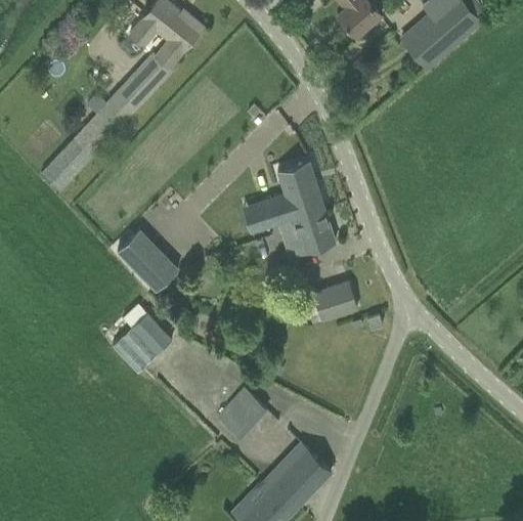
[(173,73),(169,69),(203,28),(187,16),(185,18),(162,0),(157,0),(128,36),(144,49),(157,33),(167,41),(155,55),(151,52),(40,173),(60,192),(72,179),(90,161),(173,73)]
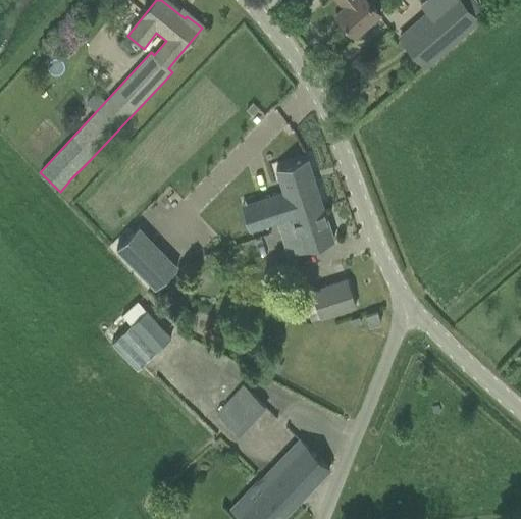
[(354,37),(380,13),(368,0),(335,0),(344,8),(335,15),(346,28),(343,30),(349,36),(351,34),(354,37)]
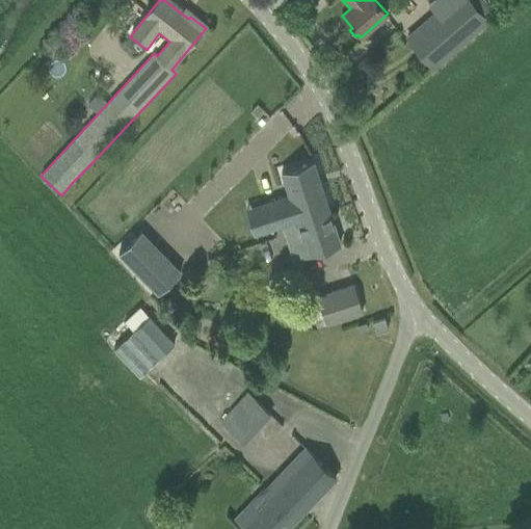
[(431,70),(484,25),(462,0),(454,0),(406,41),(431,70)]
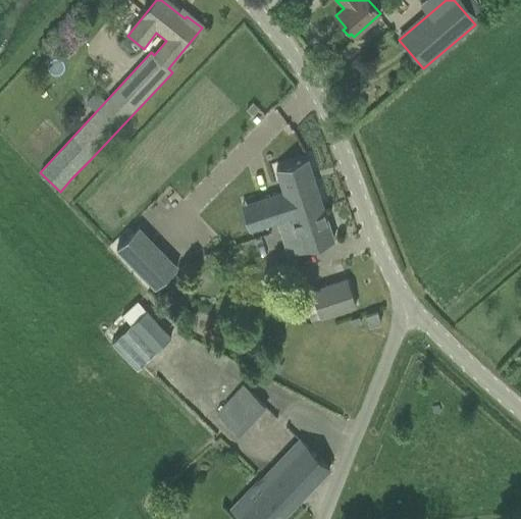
[(322,209),(307,161),(275,171),(282,193),(240,207),(249,234),(276,224),(322,209)]
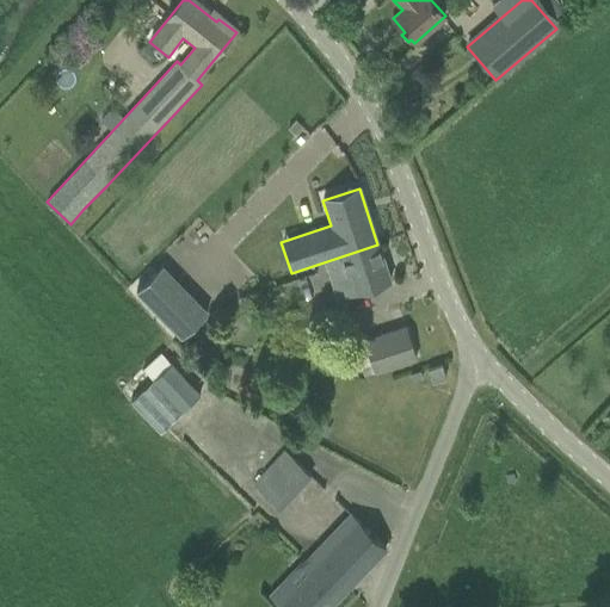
[(390,283),(377,245),(324,262),(336,301),(390,283)]
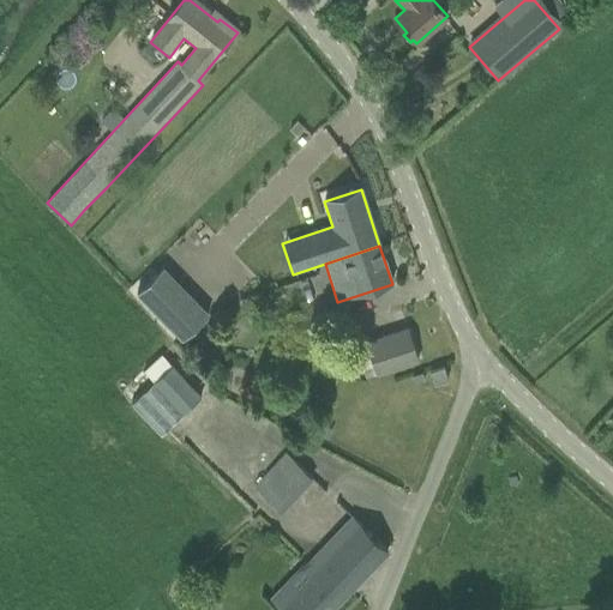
[(127,288),(155,318),(182,294),(154,263),(127,288)]
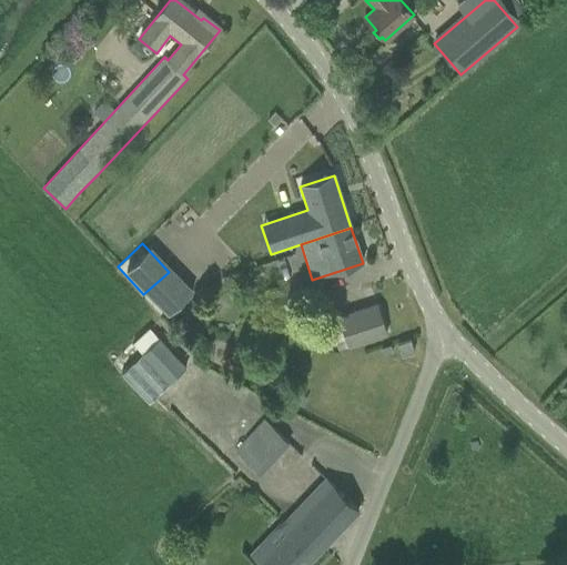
[(337,352),(348,349),(386,336),(376,306),(327,323),(337,352)]
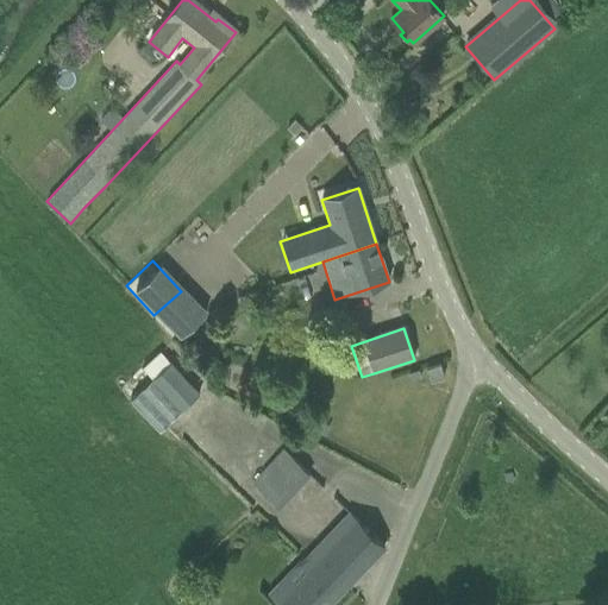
[(132,359),(110,380),(160,433),(200,395),(170,364),(152,380),(132,359)]
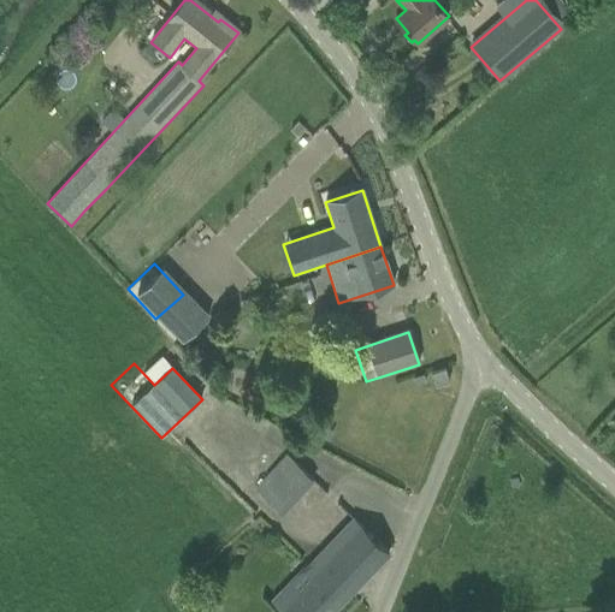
[(449,384),(444,370),(431,375),(436,388),(449,384)]
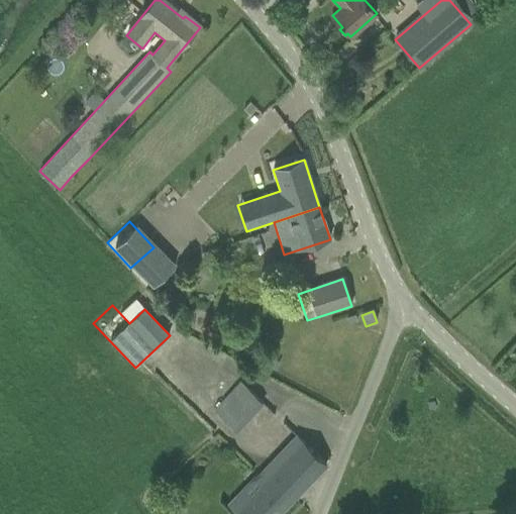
[(265,367),(276,372),(281,364),(270,357),(265,367)]
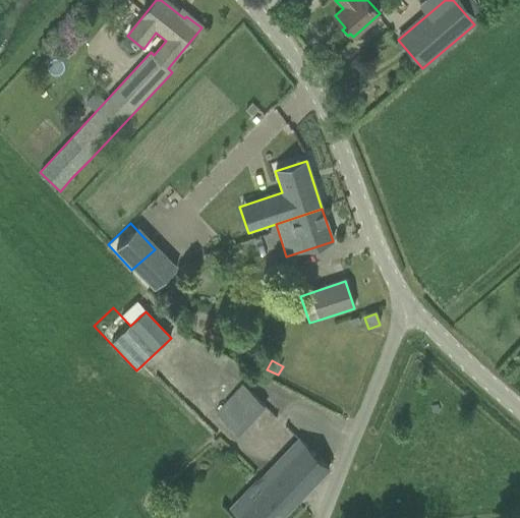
[(239,438),(266,408),(241,387),(216,414),(239,438)]
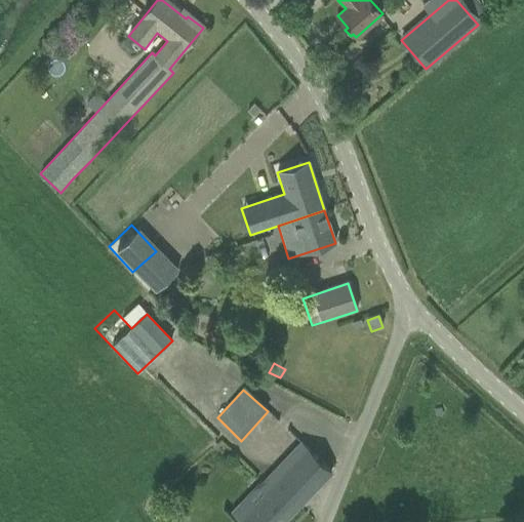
[(284,521),(330,473),(298,444),(258,486),(266,493),(240,521),(284,521)]
